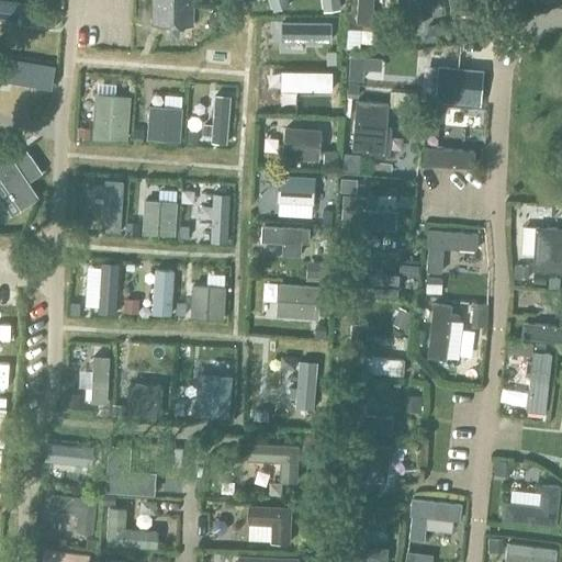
[(0,0),(0,1),(0,2),(0,20),(55,27),(57,8),(0,0)]
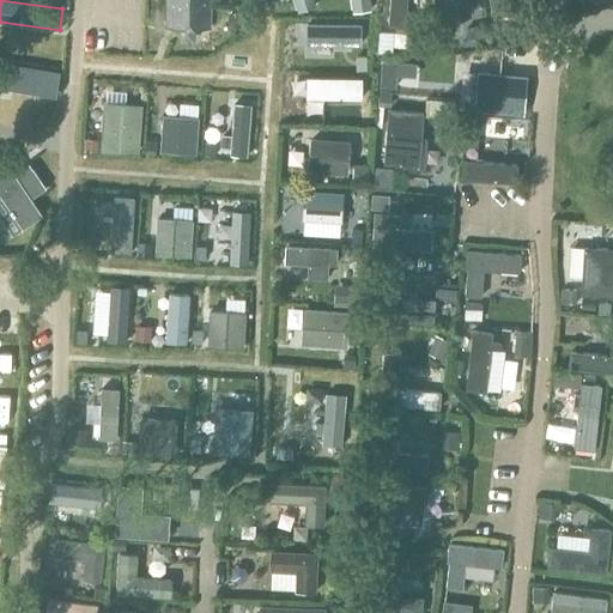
[(210,28),(210,0),(167,0),(167,28),(210,28)]
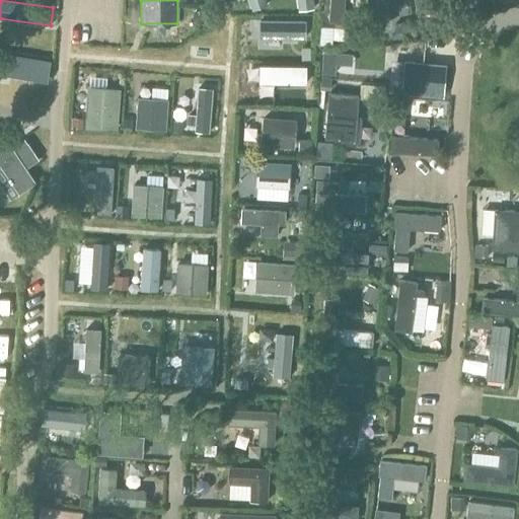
[(313,0),(297,0),(299,9),(314,7),(313,0)]
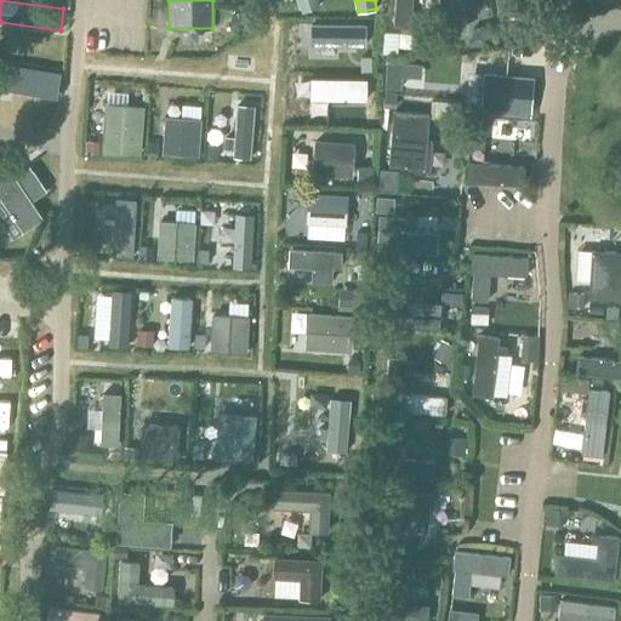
[(396,0),(393,27),(394,28),(410,29),(411,0),(396,0)]
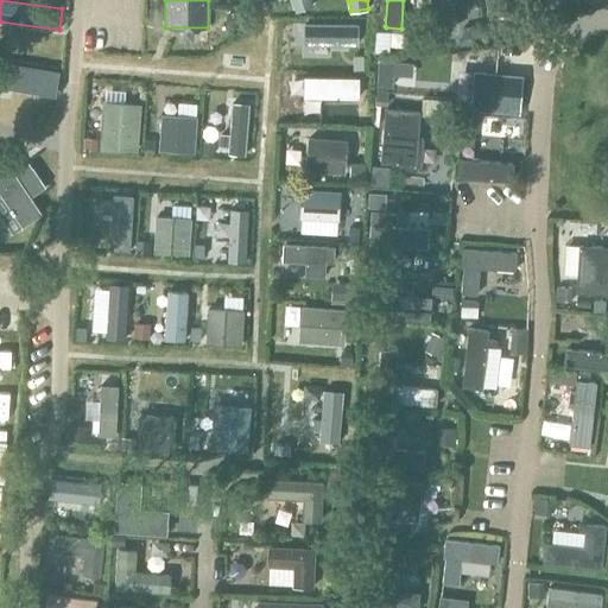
[(453,0),(436,0),(441,33),(457,32),(453,0)]
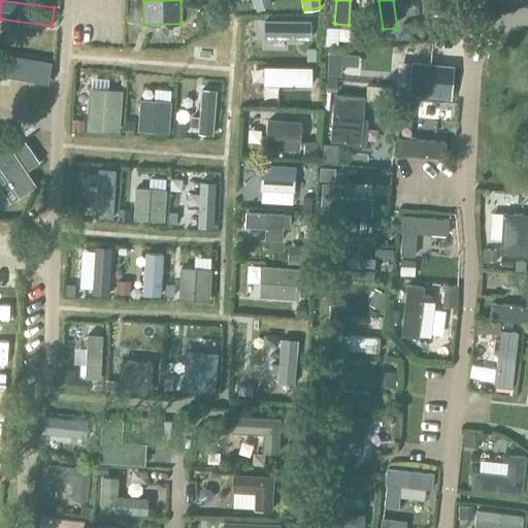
[(421,0),(424,15),(439,13),(436,0),(421,0)]
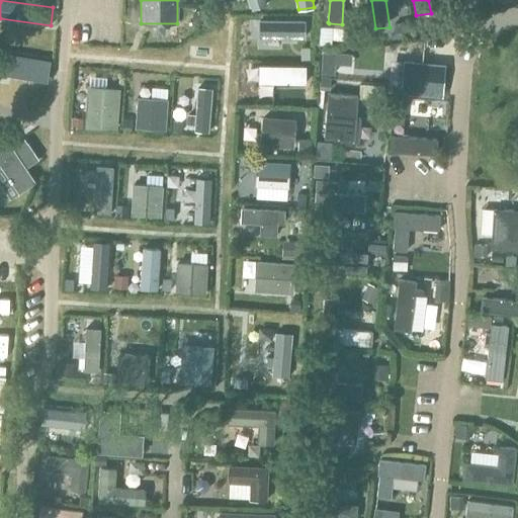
[(102,29),(103,18),(82,17),(82,28),(102,29)]
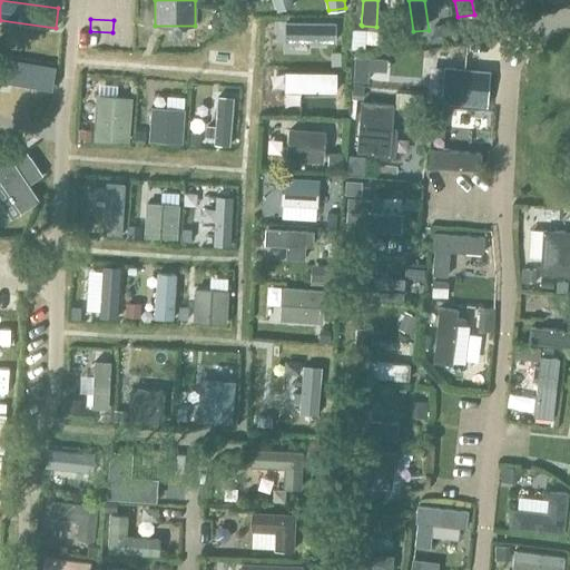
[(109,45),(109,33),(90,33),(89,43),(109,45)]
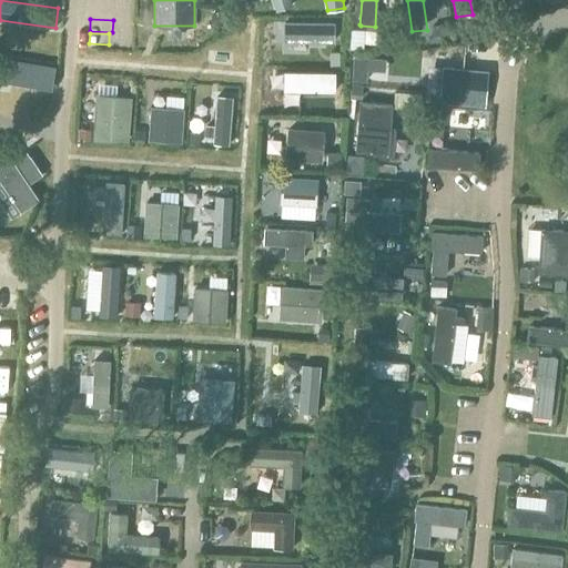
[(0,59),(0,78),(0,79),(6,80),(7,79),(14,80),(13,82),(51,88),(54,68),(0,59)]
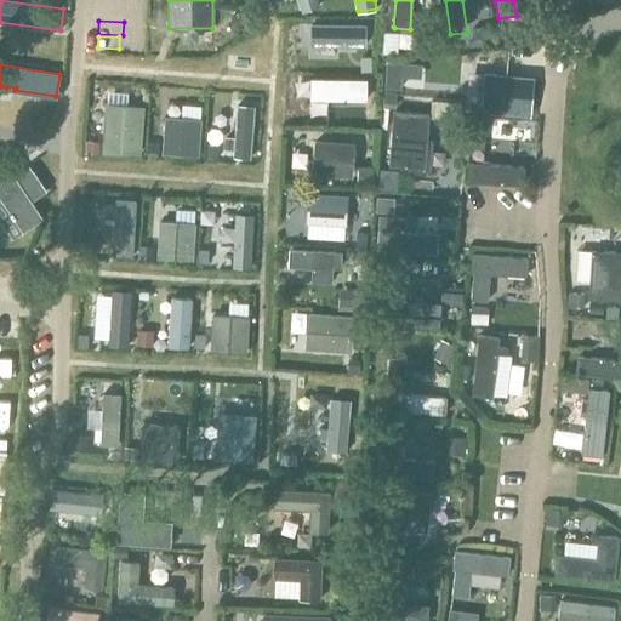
[(340,101),(340,66),(286,66),(286,101),(340,101)]
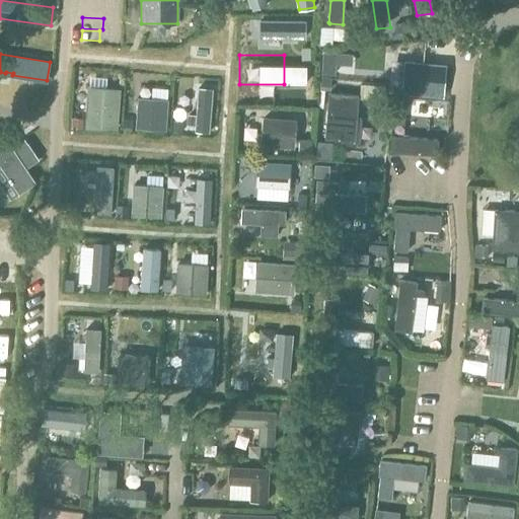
[(168,85),(152,83),(151,123),(167,124),(168,85)]
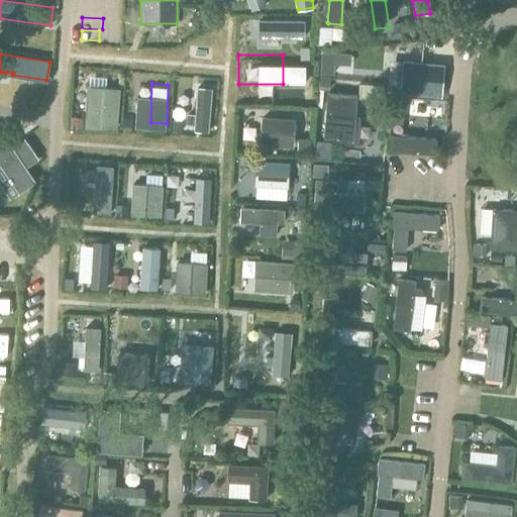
[(215,87),(199,85),(198,124),(214,125),(215,87)]
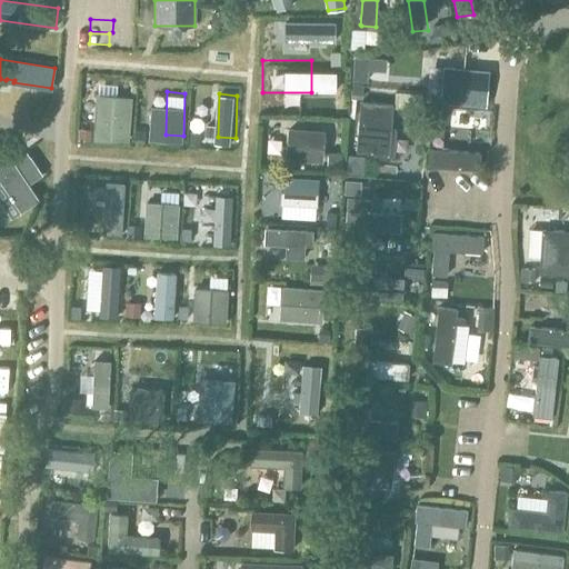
[(131,99),(97,96),(92,141),(128,143),(131,99)]
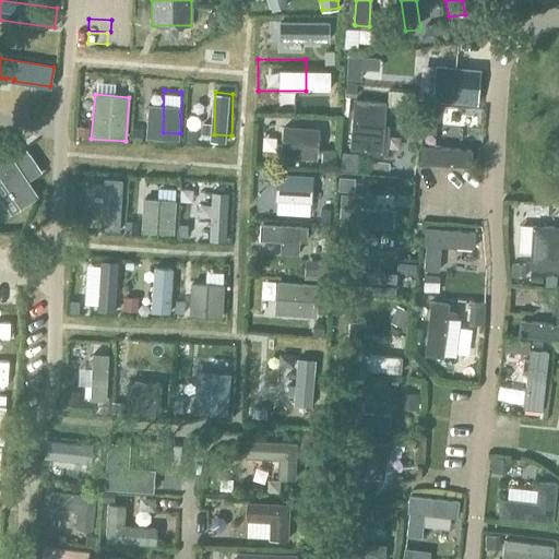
[(355,99),(351,150),(369,152),(369,156),(383,158),(388,154),(390,127),(385,127),(388,103),(355,99)]
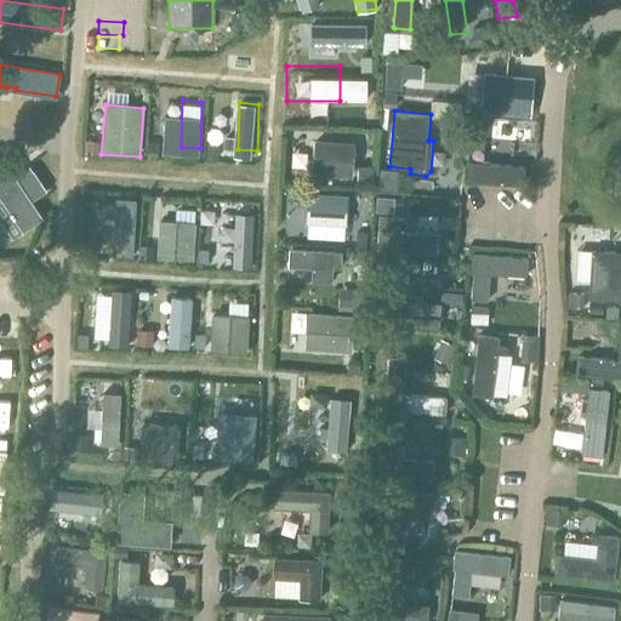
[(79,121),(77,138),(92,141),(95,123),(79,121)]
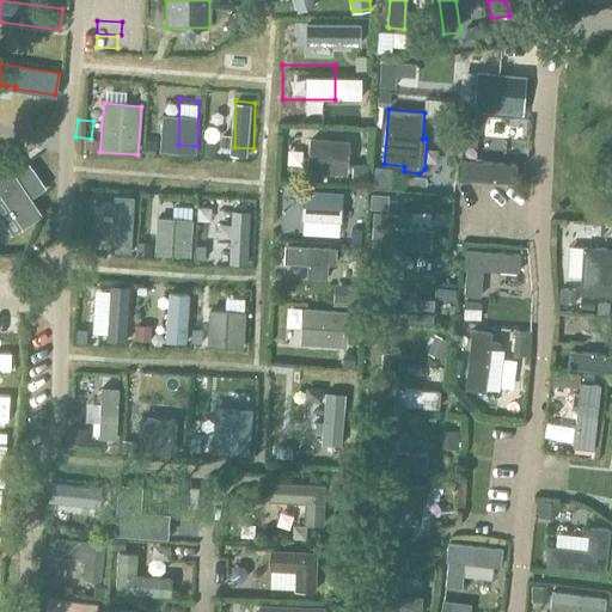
[(287,130),(287,146),(340,146),(338,132),(287,130)]
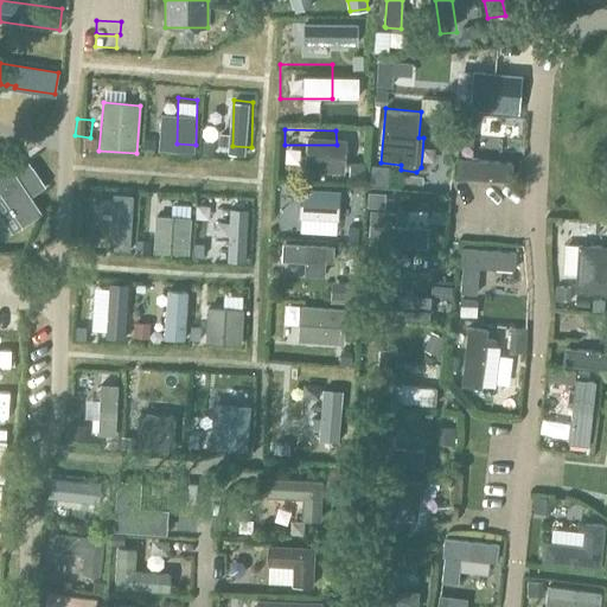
[(154,153),(155,139),(144,139),(142,153),(154,153)]
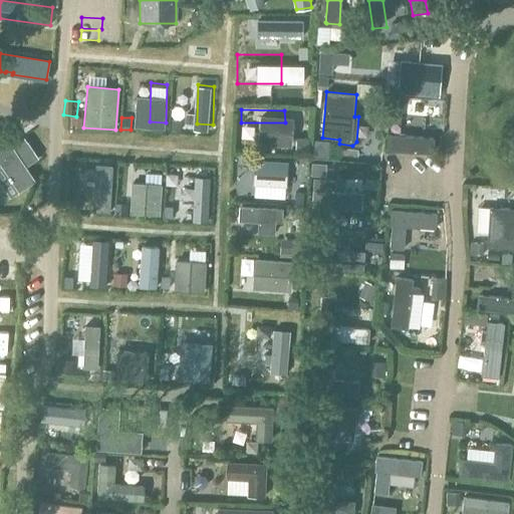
[(388,135),(387,150),(433,154),(434,139),(388,135)]
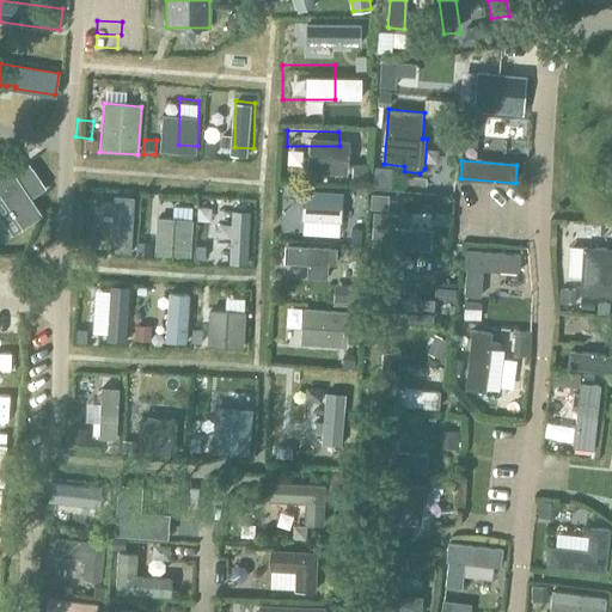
[(18,179),(14,173),(10,166),(0,172),(0,195),(1,197),(2,197),(11,210),(8,212),(13,216),(14,215),(23,227),(35,219),(35,220),(42,215),(31,199),(46,189),(32,169),(18,179)]
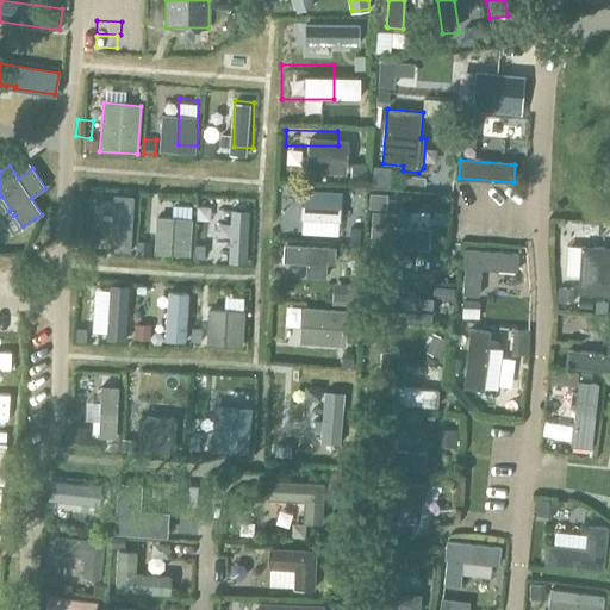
[(293,188),(292,207),(313,207),(313,237),(332,237),(332,190),(293,188)]
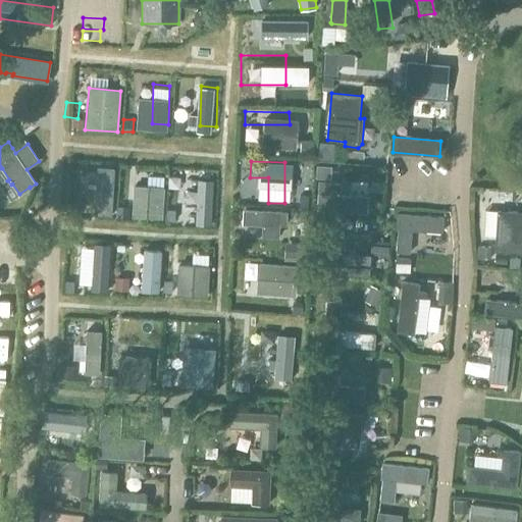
[(116,172),(101,172),(100,213),(116,213),(116,172)]
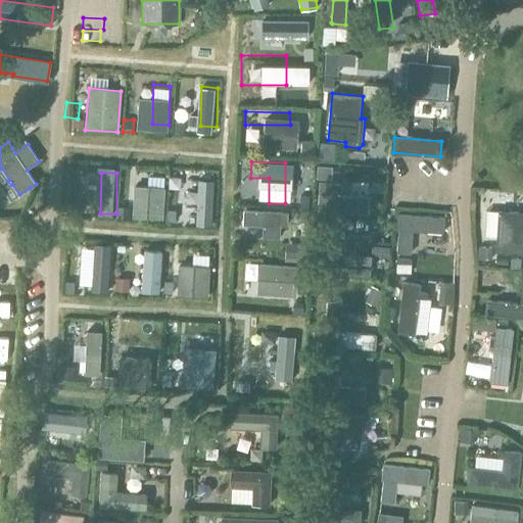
[(134,175),(134,193),(143,193),(144,175),(134,175)]
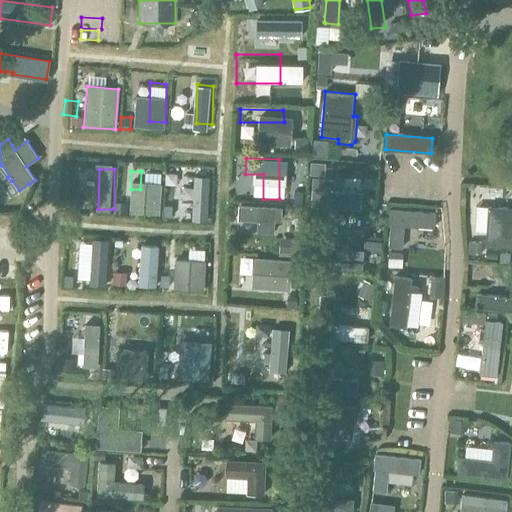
[(161,174),(146,174),(145,214),(161,214),(161,174)]
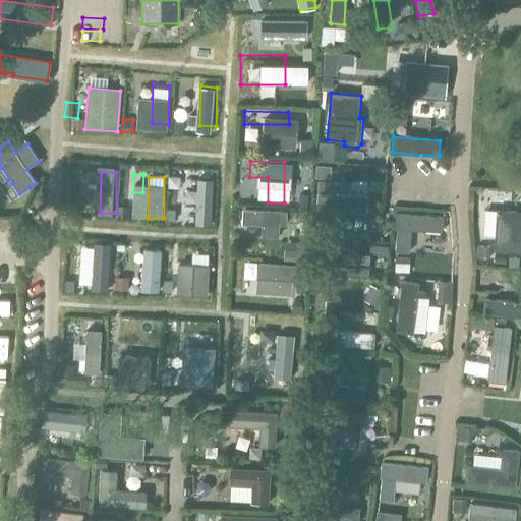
[(213,181),(200,181),(199,215),(212,215),(213,181)]
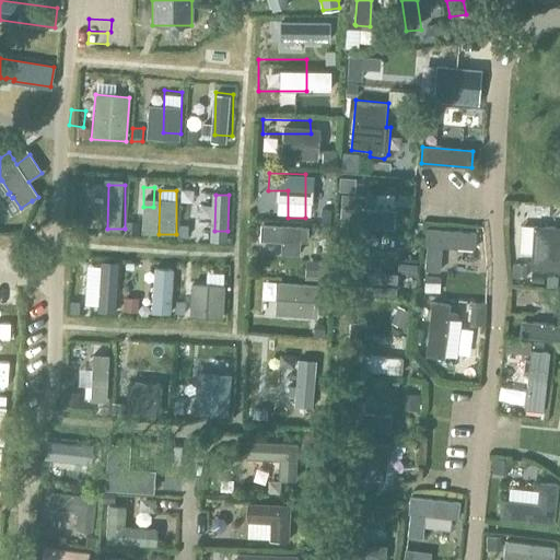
[(386,228),(387,207),(348,207),(348,226),(386,228)]
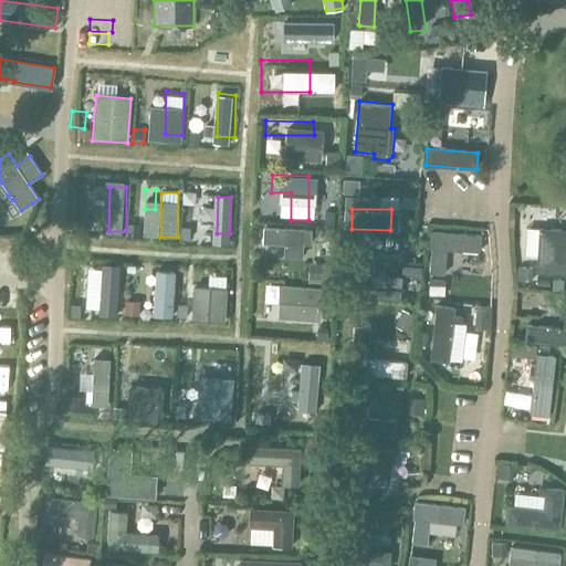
[(307,248),(307,231),(265,230),(265,245),(307,248)]
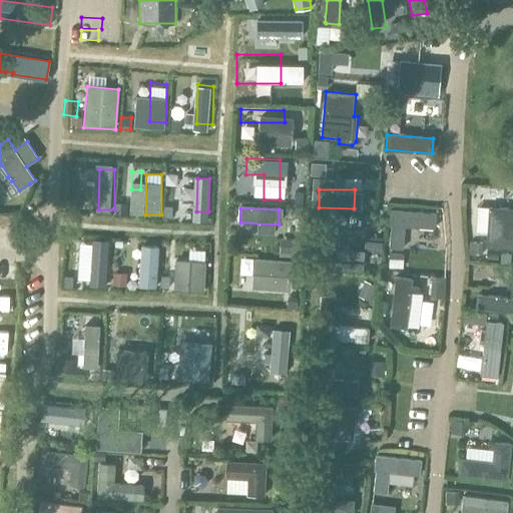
[(512,248),(512,208),(489,208),(487,247),(512,248)]
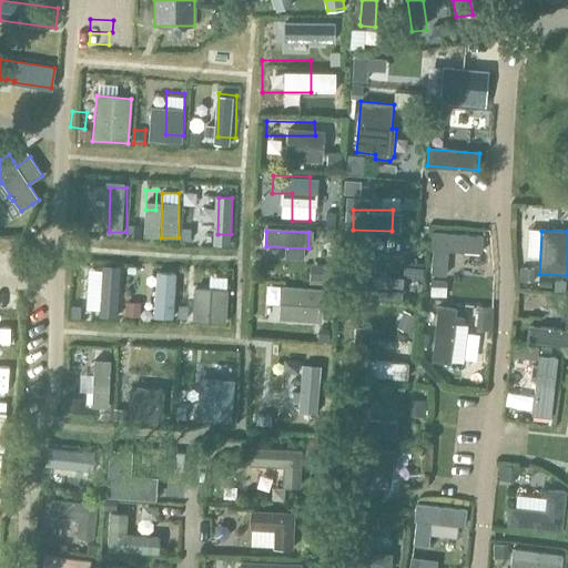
[(482,254),(483,236),(432,232),(430,250),(433,251),(430,274),(446,275),(448,251),(482,254)]
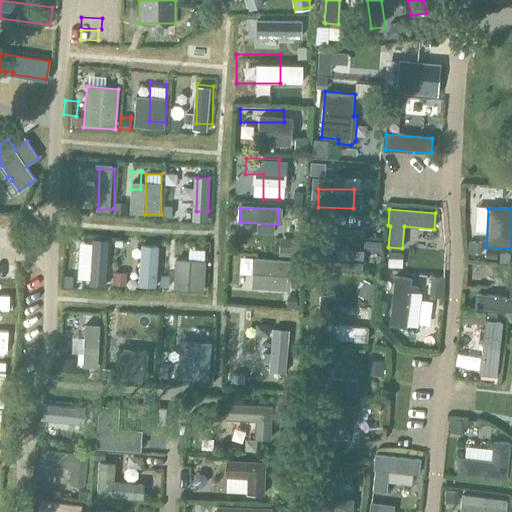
[(78,235),(62,237),(66,266),(82,264),(78,235)]
